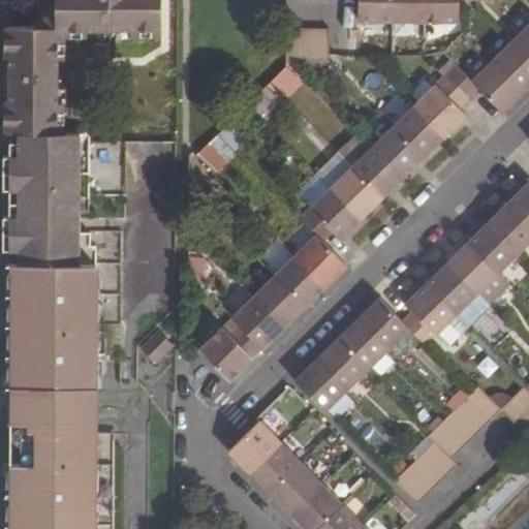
[(35,27),(10,26),(10,62),(9,96),(9,131),(20,131),(65,131),(66,101),(59,100),(60,56),(66,56),(66,36),(88,37),(89,30),(118,31),(131,30),(131,36),(162,37),(161,0),(56,0),(56,5),(44,17),(35,27)]
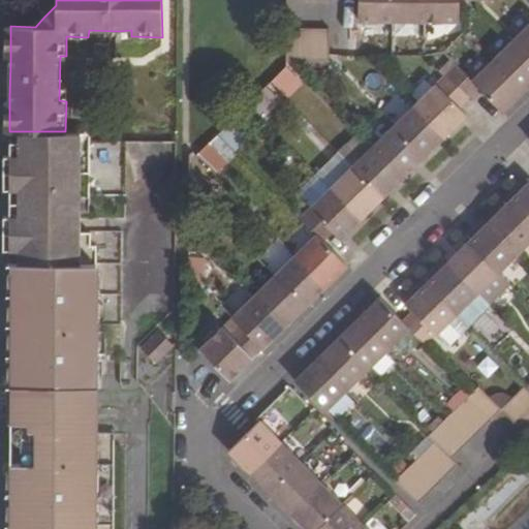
[(359,0),(360,20),(393,20),(422,21),(460,21),(459,0),(359,0)]
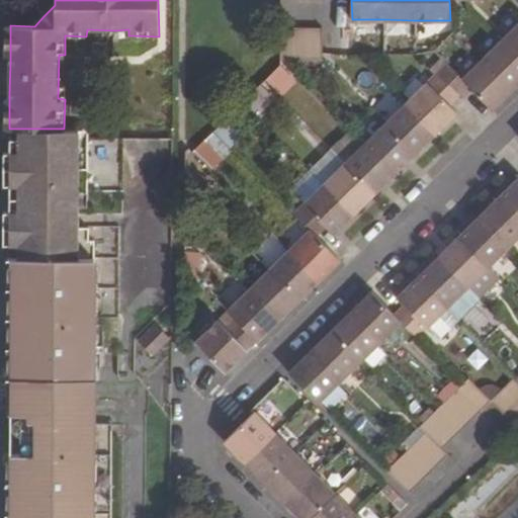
[(219,319),(196,341),(227,371),(339,259),(317,236),(326,227),(333,233),(456,111),(449,104),(468,86),(491,109),(517,83),(517,25),(504,40),(484,59),(462,79),(447,63),(408,102),(386,123),(366,144),(346,164),(326,183),(295,213),(310,230),(288,250),(268,270),(248,290),(228,311),(236,319),(227,328),(219,319)]
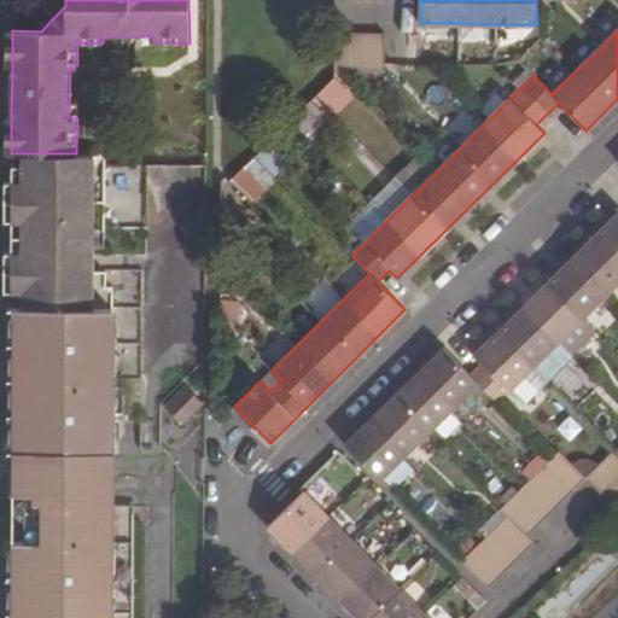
[(385,34),(336,33),(336,70),(353,70),(385,71),(385,63),(385,34)]
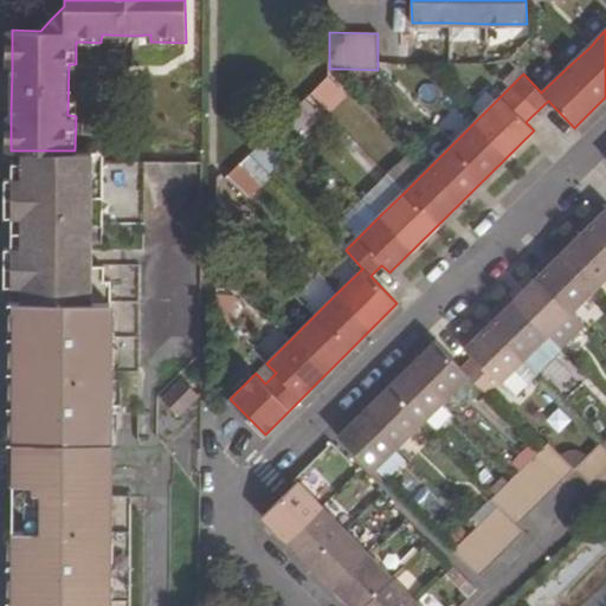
[(12,71),(0,71),(0,110),(11,110),(12,71)]
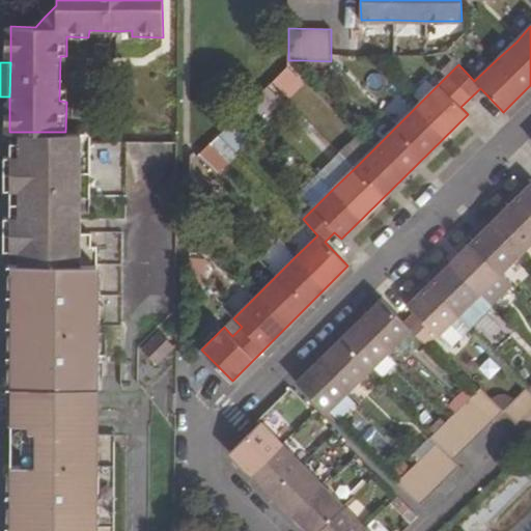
[(287,68),(273,82),(289,101),(304,87),(287,68)]
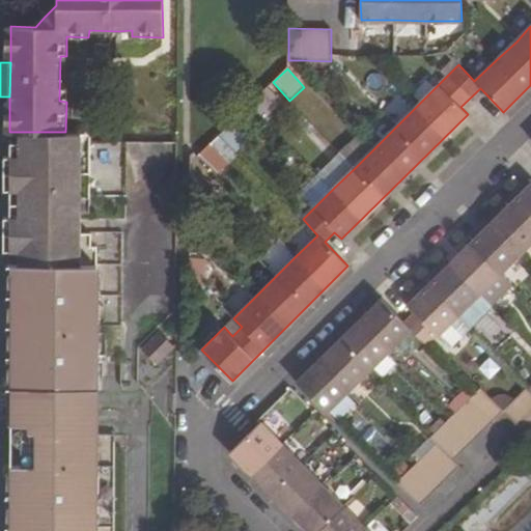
[(269,87),(252,104),(263,115),(280,100),(269,87)]
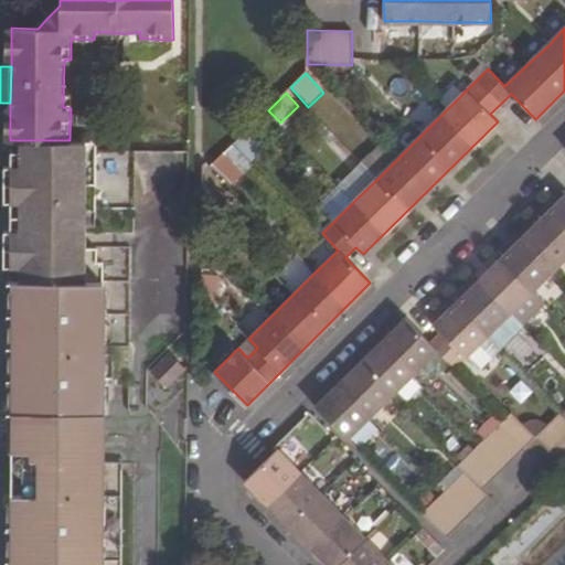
[(70,140),(21,140),(22,151),(97,151),(98,140),(93,140),(70,140)]
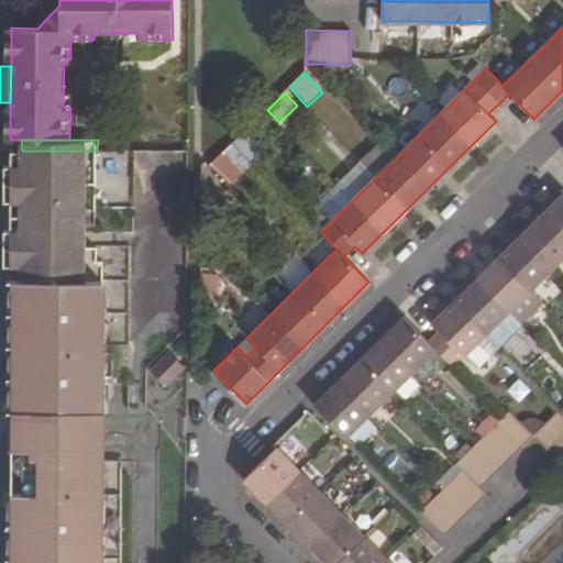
[(232,143),(210,166),(230,186),(252,163),(232,143)]
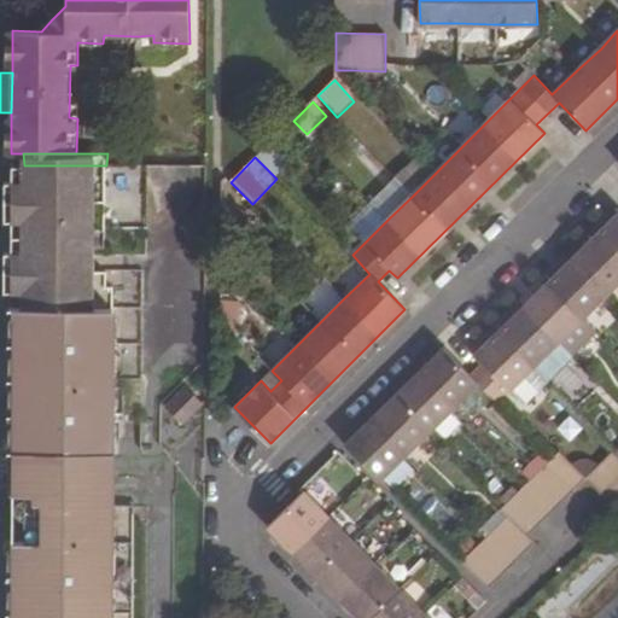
[(106,165),(24,165),(23,254),(51,255),(58,255),(59,237),(79,237),(79,226),(108,226),(106,165)]
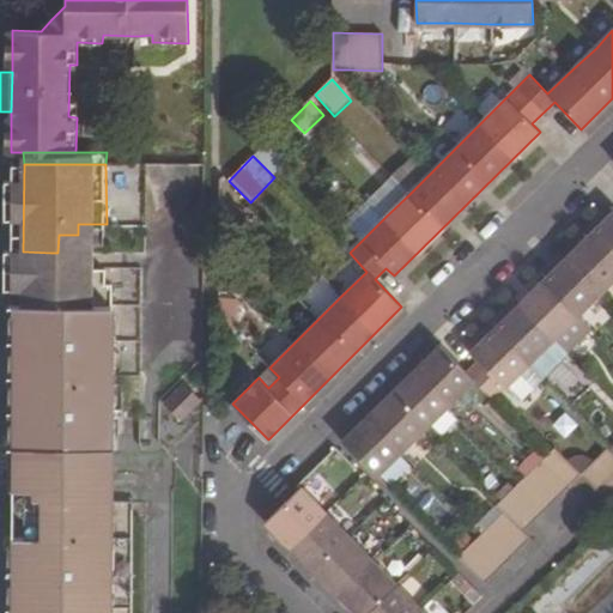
[(439,345),(343,442),(378,475),(402,451),(426,426),(450,402),(473,380),(492,399),(529,363),(554,338),(577,315),(601,291),(612,279),(612,212),(469,353),(478,363),(467,374),(439,345)]
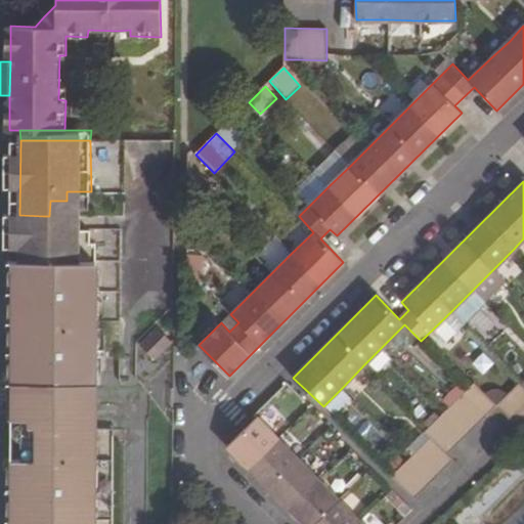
[(67,201),(50,201),(49,216),(43,216),(43,223),(66,223),(67,201)]
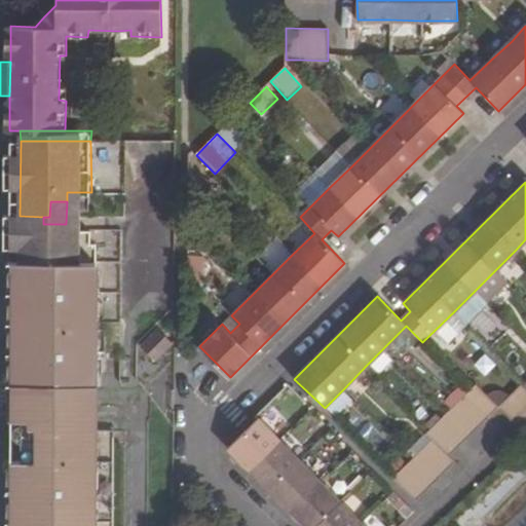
[(43,217),(20,216),(20,230),(42,230),(43,224),(43,217)]
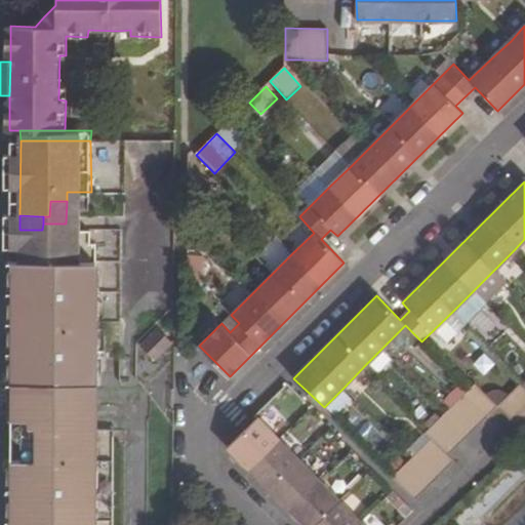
[(42,230),(19,230),(18,382),(96,384),(96,359),(96,322),(97,244),(90,243),(91,231),(66,231),(66,224),(43,224),(42,230)]
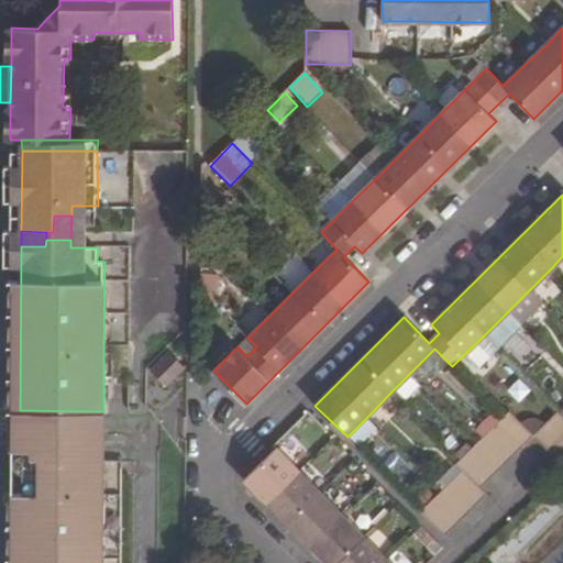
[(530,289),(509,310),(522,323),(543,302),(530,289)]
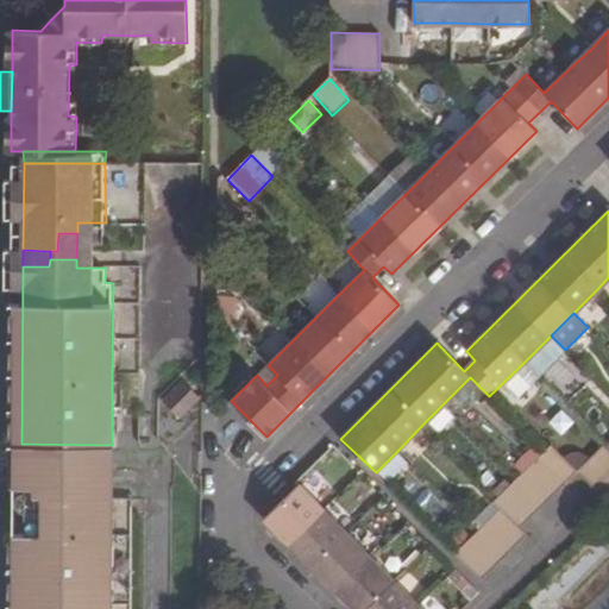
[(551,336),(526,360),(540,375),(565,350),(551,336)]
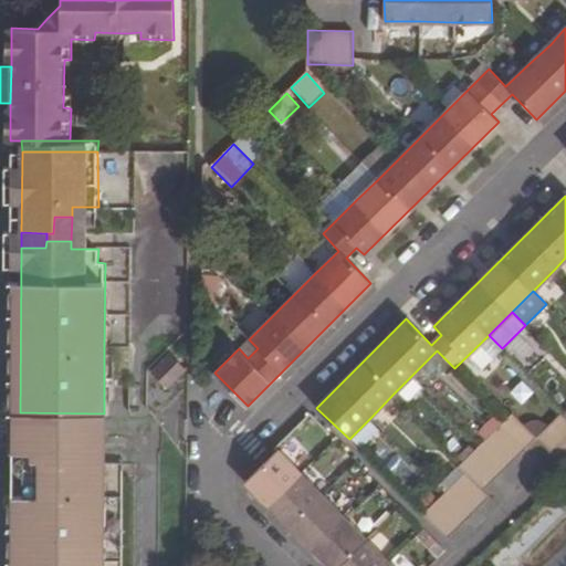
[(502,348),(489,335),(467,357),(478,367),(482,367),(502,348)]
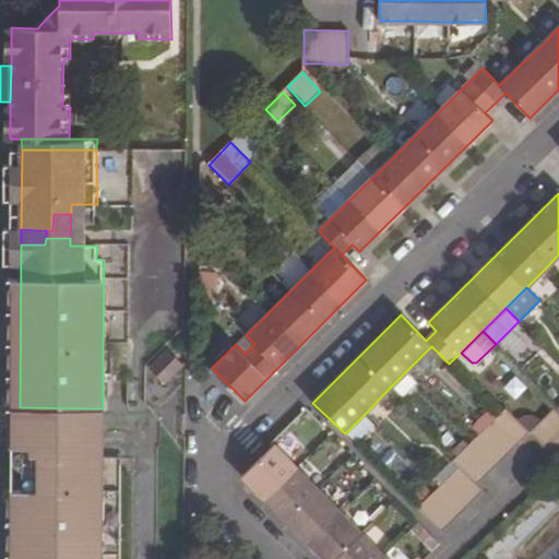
[(188,332),(168,351),(182,367),(188,363),(188,332)]
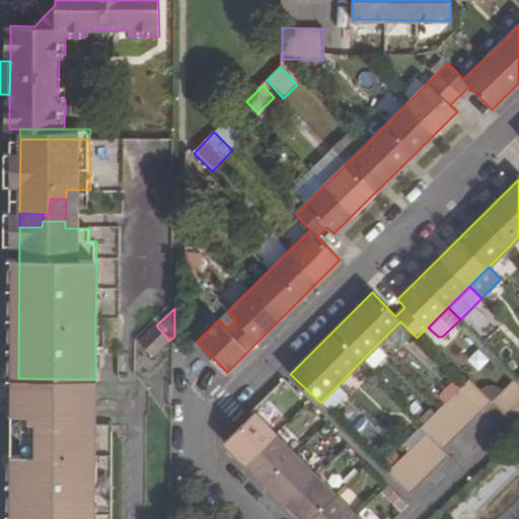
[(120,318),(95,318),(95,355),(120,355),(120,318)]
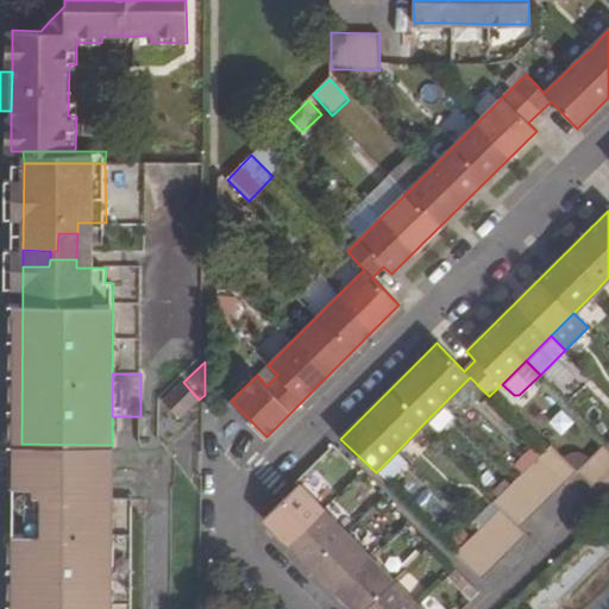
[(183,382),(163,401),(180,418),(199,400),(183,382)]
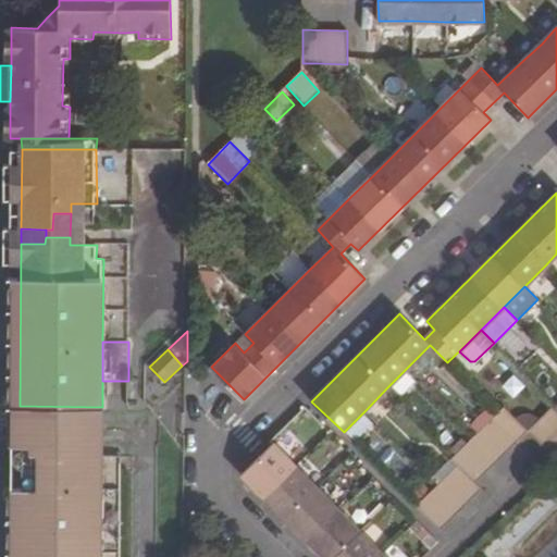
[(102,407),(20,406),(20,444),(39,444),(38,457),(101,456),(102,407)]
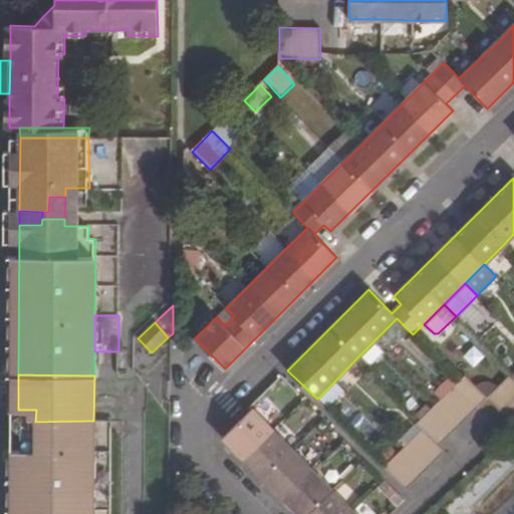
[(403,447),(382,466),(406,489),(445,451),(439,444),(486,398),(465,374),(458,381),(439,401),(419,420),(416,423),(422,429),(403,447)]
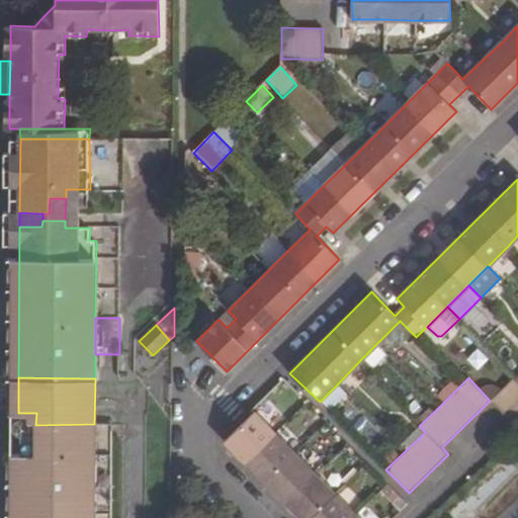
[(517,383),(513,378),(490,401),(510,420),(517,412),(517,383)]
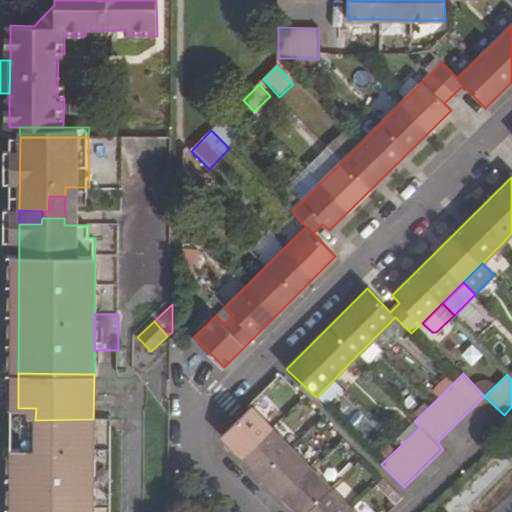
[(252,407),(223,436),(298,511),(355,511),(351,508),(331,488),(312,468),(292,448),(272,427),(252,407)]
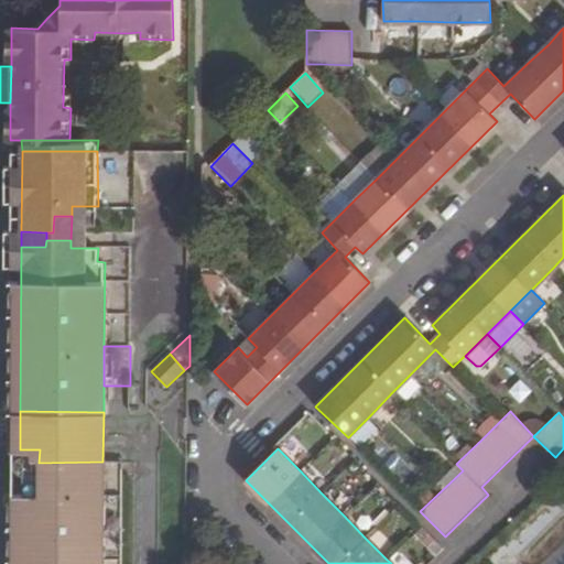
[(102,462),(39,463),(38,494),(23,495),(22,563),(112,563),(115,463),(102,462)]
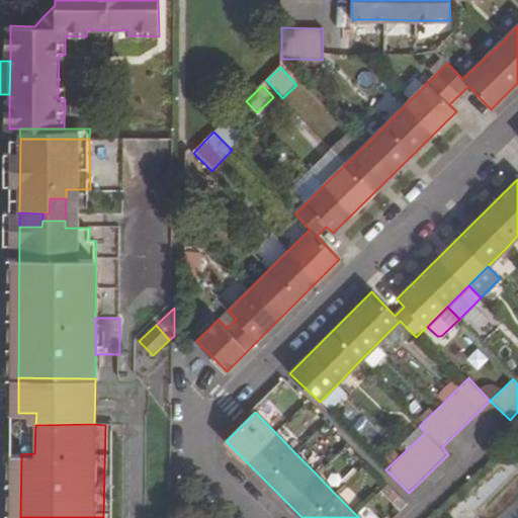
[(20,517),(21,454),(8,454),(6,517),(20,517)]
